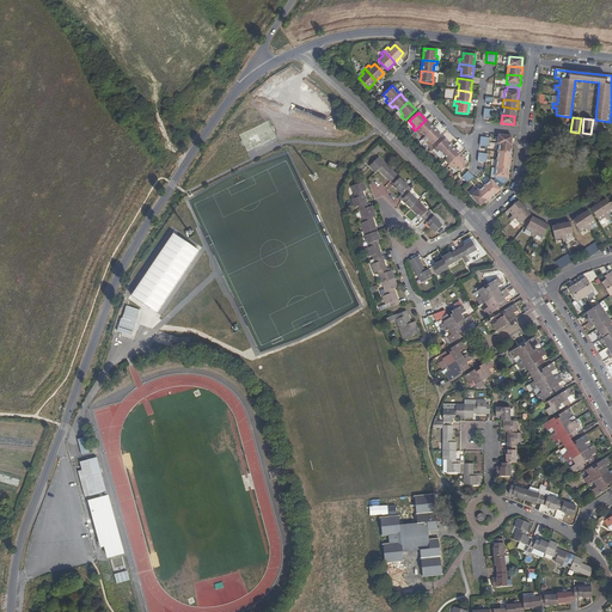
[(420,133),(424,138),(434,128),(429,123),(426,120),(415,130),(418,134),(420,133)]
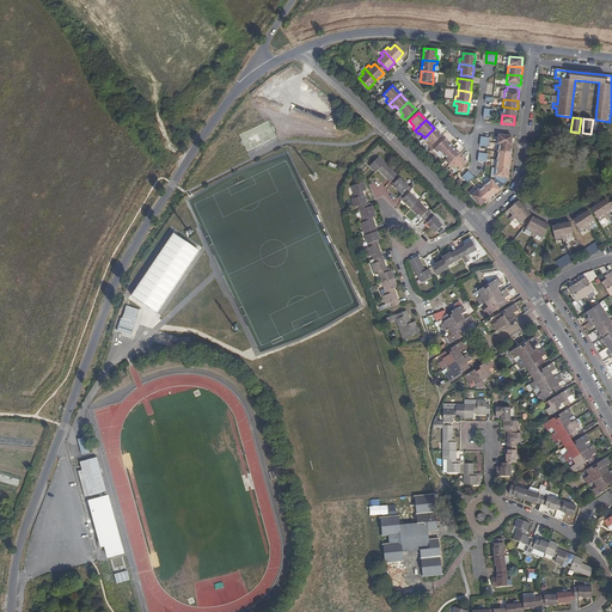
[(427,144),(430,147),(441,136),(439,133),(434,128),(424,138),(429,141),(427,144)]
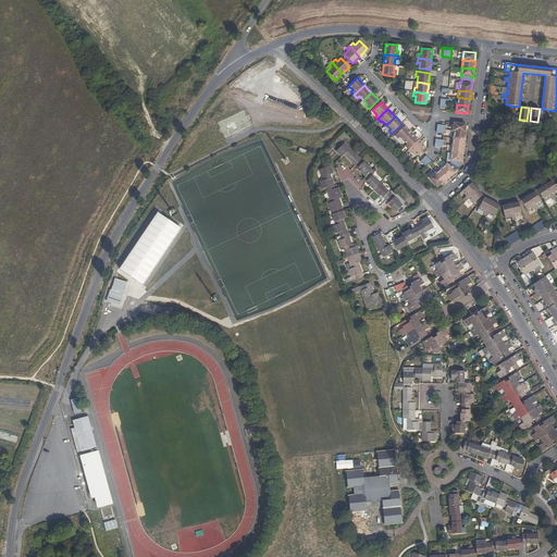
[(466,132),(467,124),(454,123),(453,131),(455,131),(466,132)]
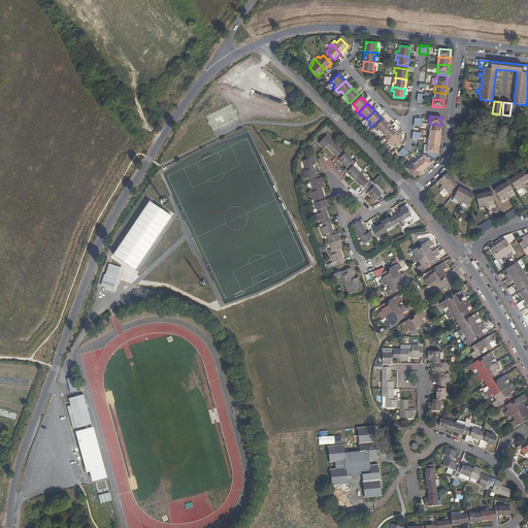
[(378,130),(383,134),(390,127),(386,123),(384,120),(374,129),(377,132),(378,130)]
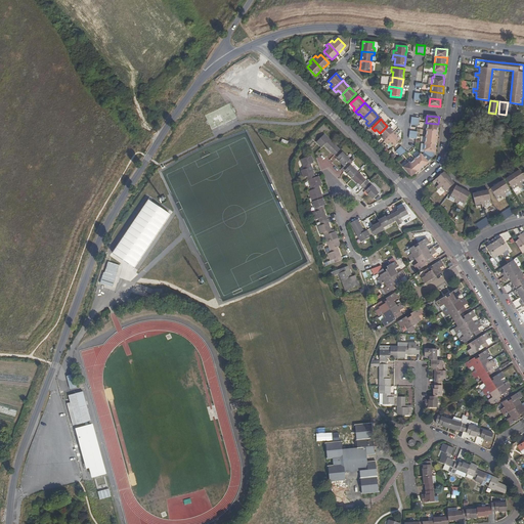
[(382,139),(384,142),(394,132),(391,130),(387,126),(380,133),(383,137),(382,139)]
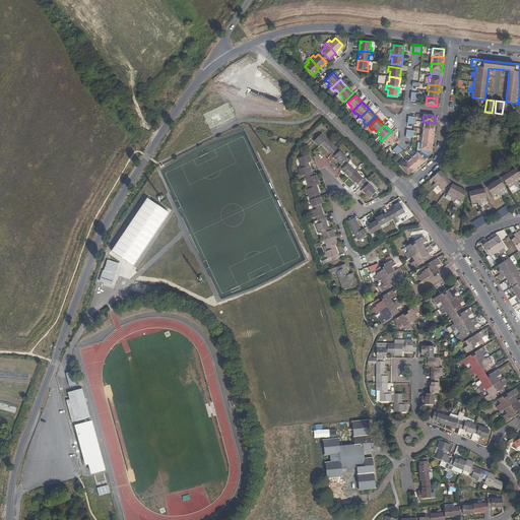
[(386,142),(390,145),(398,138),(394,134),(391,131),(381,141),(384,143),(386,142)]
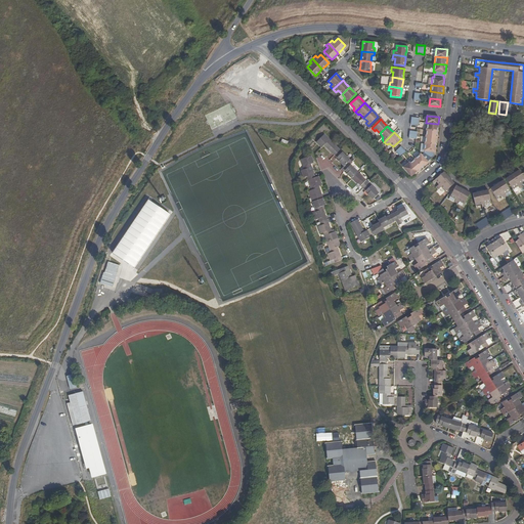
[(324,145),(334,156),(340,149),(324,134),(316,142),(321,147),(324,145)]
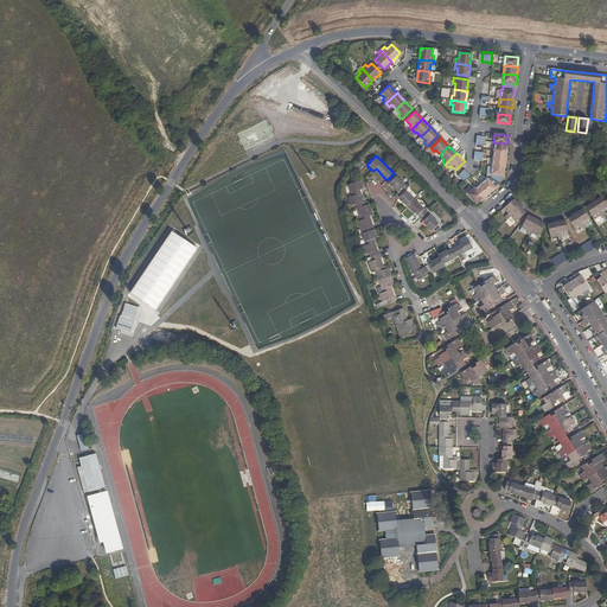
[(504,177),(505,167),(493,166),(491,177),(492,178),(498,180),(500,183),(503,181),(503,178),(504,177)]
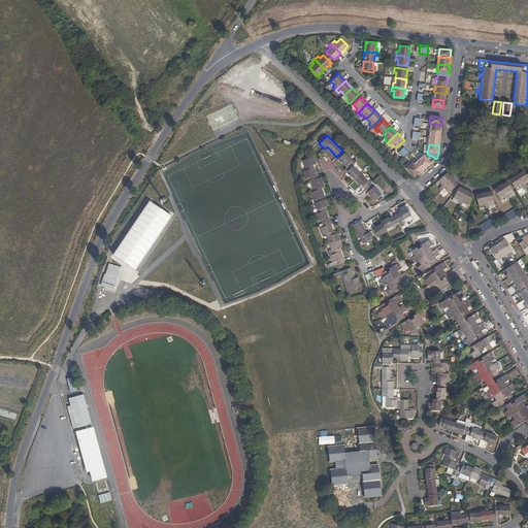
[(342,151),(336,157),(341,161),(340,162),(347,167),(350,164),(353,161),(342,151)]
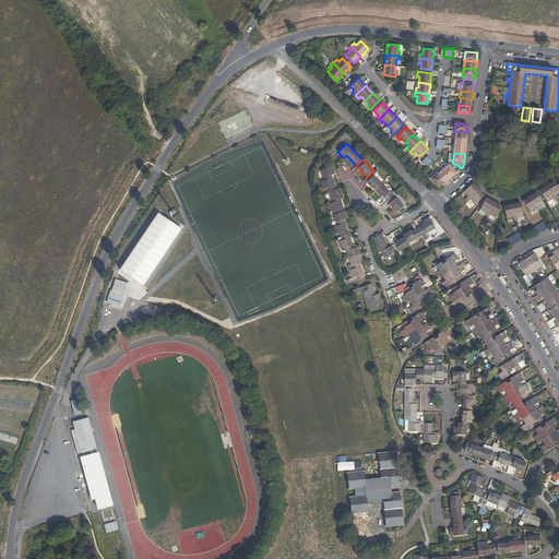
[(456,173),(461,168),(459,166),(453,164),(452,163),(450,165),(449,164),(443,169),(452,179),(459,174),(456,173)]
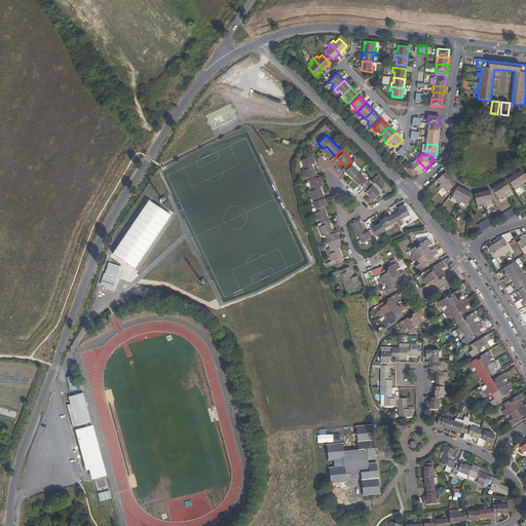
[(309,181),(316,178),(311,164),(314,163),(312,156),(302,159),(305,170),(302,171),(305,179),(308,178),(309,181)]
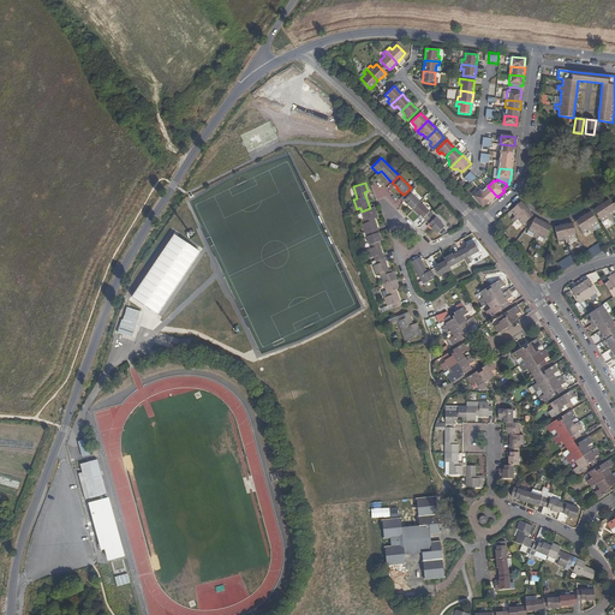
[(490,201),(491,202),(497,197),(488,186),(482,191),(490,201)]
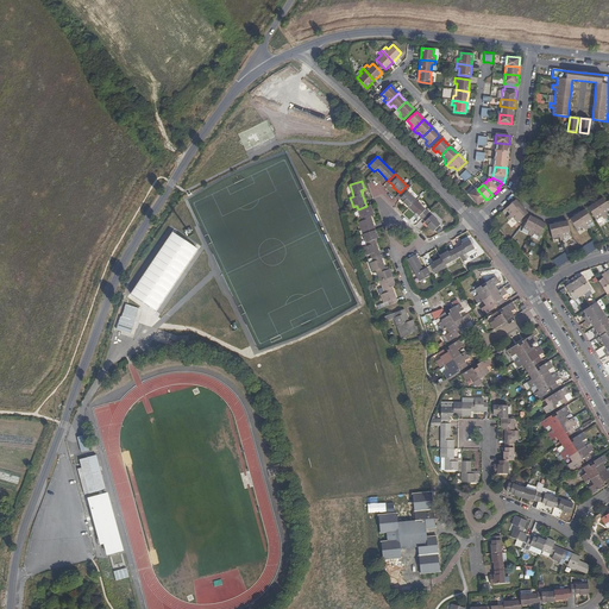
[(400,193),(397,195),(403,201),(402,202),(409,208),(416,201),(403,189),(400,193)]
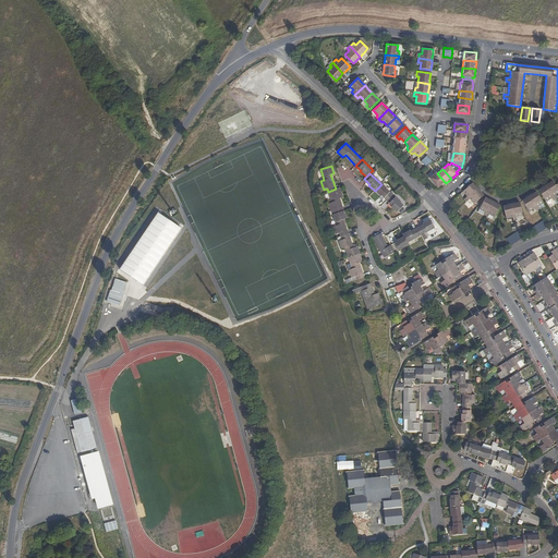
[(438,189),(445,182),(437,173),(436,173),(429,179),(438,189)]
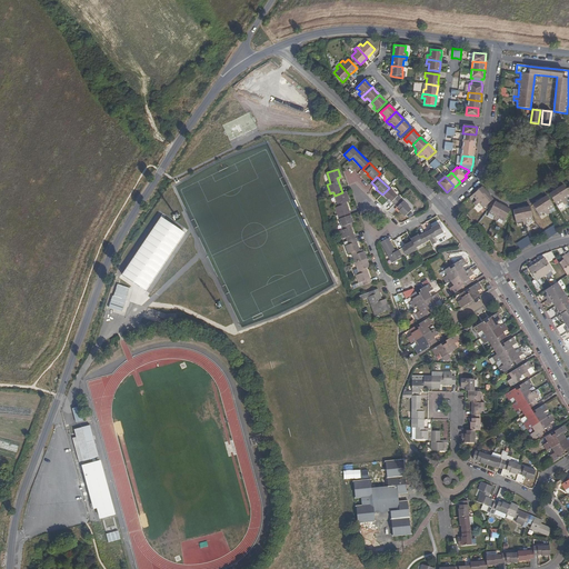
[(568,197),(568,192),(563,185),(549,193),(557,206),(562,201),(565,205),(567,202),(565,199),(568,197)]
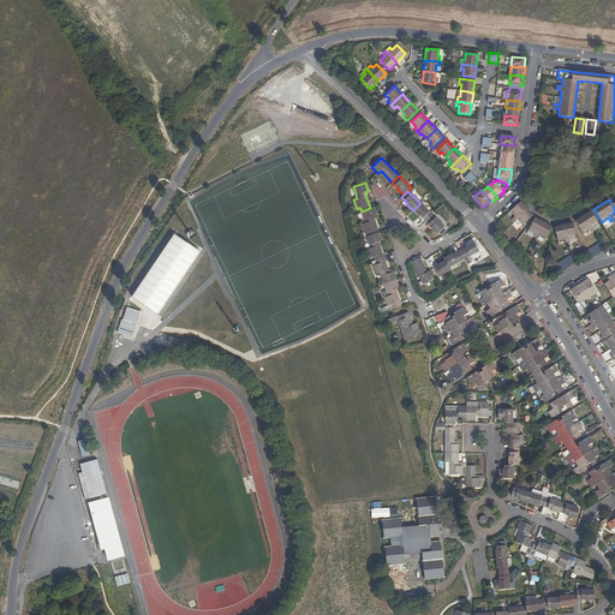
[(533,215),(521,202),(509,212),(514,216),(512,220),(514,222),(518,220),(523,225),(533,215)]
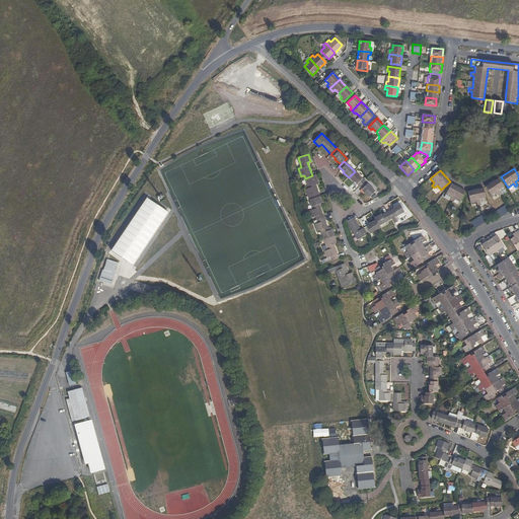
[(355,171),(349,177),(354,182),(355,181),(360,187),(365,180),(355,171)]
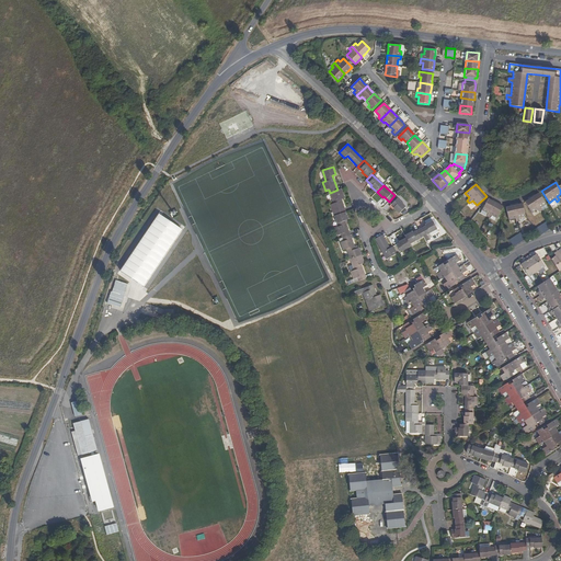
[(338,214),(345,212),(340,197),(344,196),(341,189),(338,190),(330,193),(333,203),(330,204),(333,213),(336,212),(338,214)]
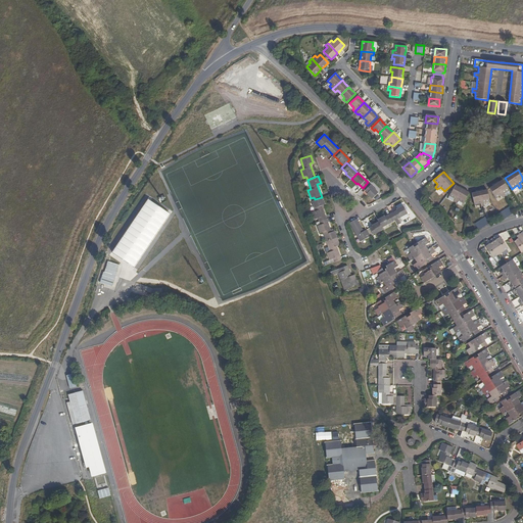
[(509,190),(503,180),(489,188),(495,198),(501,195),(503,198),(506,196),(504,193),(509,190)]
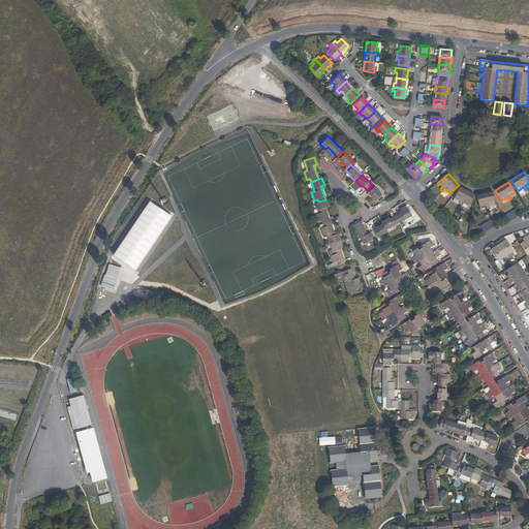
[(372,184),(367,190),(372,194),(371,195),(376,201),(382,194),(372,184)]
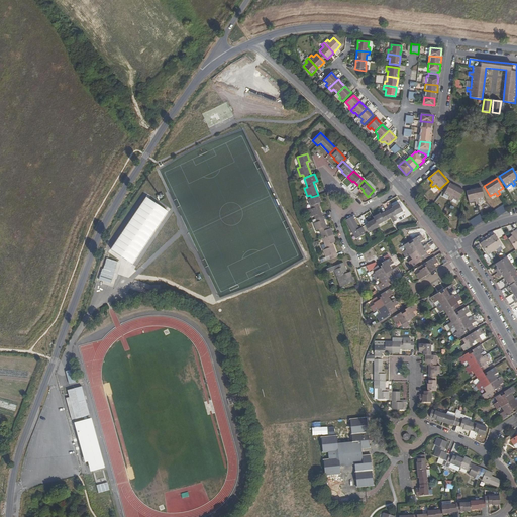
[(463,190),(450,183),(444,194),(449,197),(447,200),(450,201),(452,198),(457,201),(463,190)]
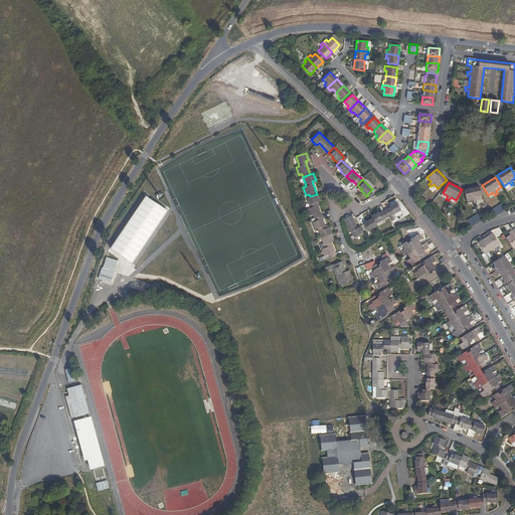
[(482,198),(480,187),(465,190),(467,202),(473,200),(474,204),(477,203),(477,199),(482,198)]
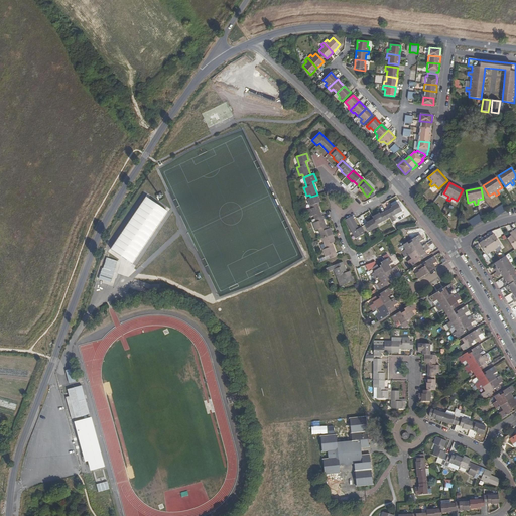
[(314,219),(321,216),(317,203),(320,202),(317,195),(310,197),(307,199),(311,208),(308,209),(310,217),(313,216),(314,219)]
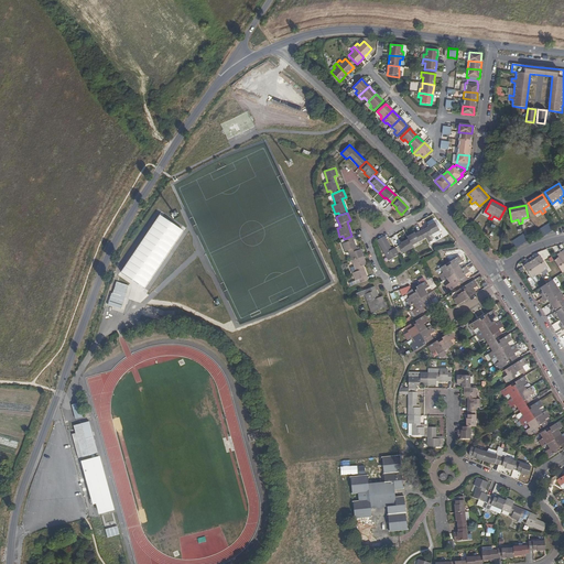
[(183,230),(159,214),(120,271),(144,289),(183,230)]
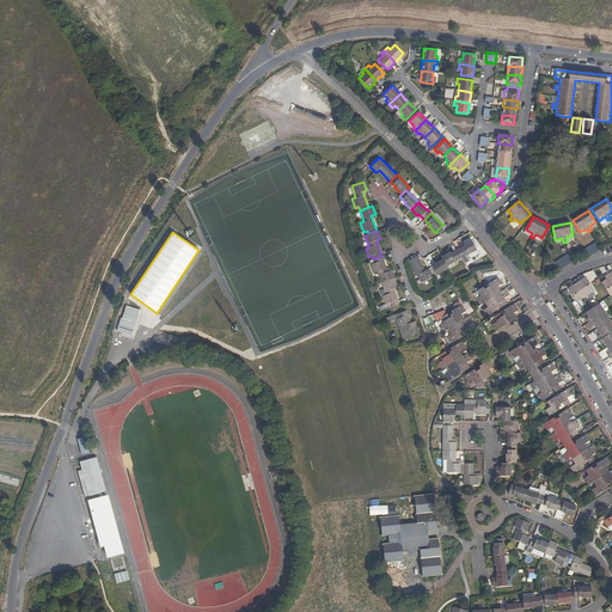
[(464,246),(457,250),(461,258),(477,250),(472,240),(464,245),(464,246)]
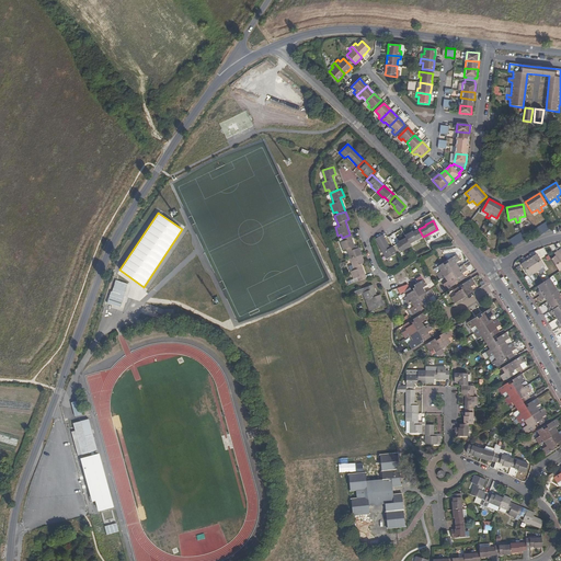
[(551,229),(549,226),(547,221),(535,229),(540,236),(551,229)]
